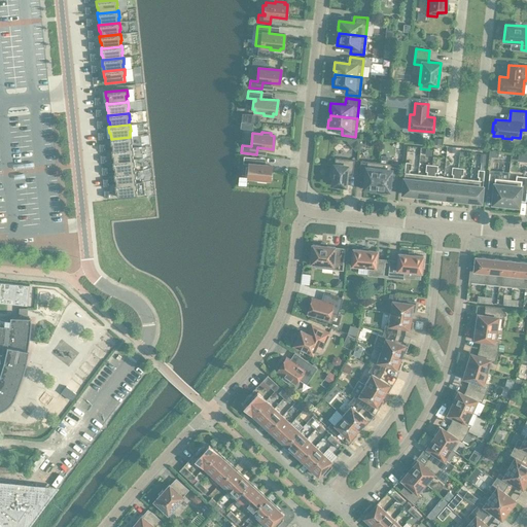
[(132,148),(131,143),(132,143),(132,136),(130,136),(130,137),(111,139),(111,138),(110,138),(110,145),(111,145),(112,150),(132,148)]
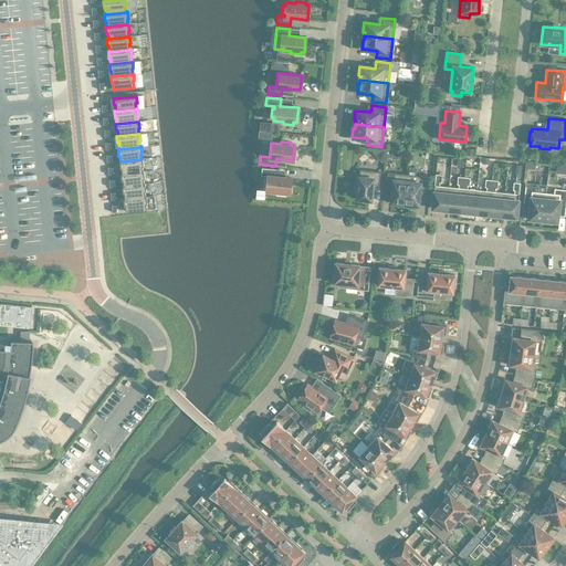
[(143,171),(142,166),(143,166),(143,159),(142,159),(121,161),(119,161),(119,168),(122,168),(122,174),(143,171)]
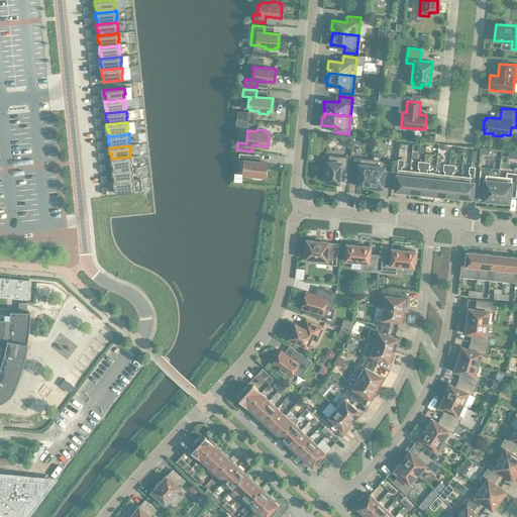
[(372,160),(370,186),(373,186),(373,188),(381,188),(383,174),(389,175),(390,162),(379,161),(380,153),(373,152),(372,160)]
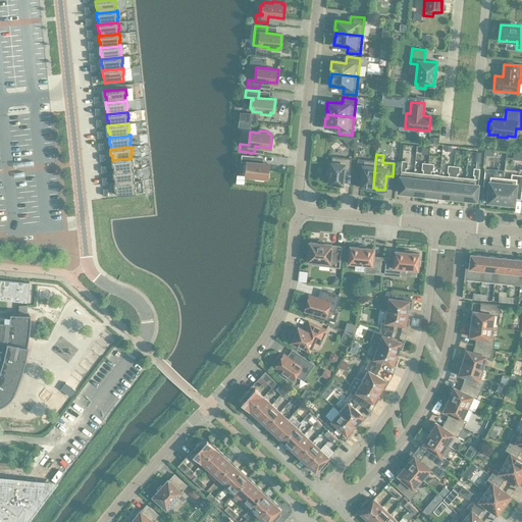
[(253,162),(254,156),(241,155),(241,162),(247,163),(247,165),(244,164),(243,172),(246,172),(245,175),(255,176),(254,179),(263,180),(264,177),(267,177),(268,164),(253,162)]
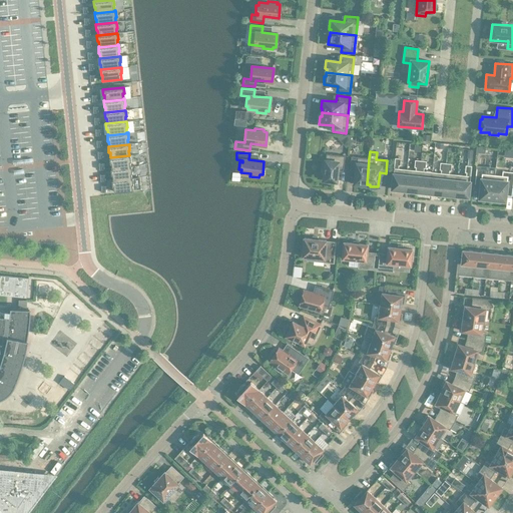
[(323,163),(322,172),(324,172),(323,179),(325,179),(325,181),(334,182),(334,180),(336,181),(337,168),(343,169),(345,156),(326,154),(325,163),(323,163)]
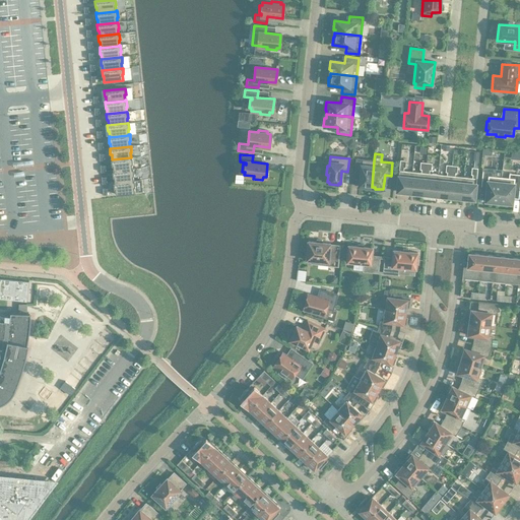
[(112,159),(111,159),(112,166),(113,166),(113,171),(113,172),(132,170),(132,169),(131,164),(132,164),(132,157),(131,157),(112,159)]
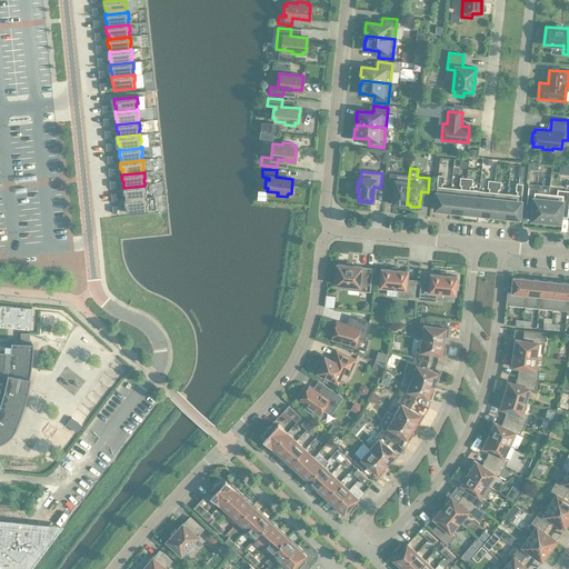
[(402,206),(402,203),(407,205),(409,176),(389,173),(388,188),(395,189),(392,205),(402,206)]
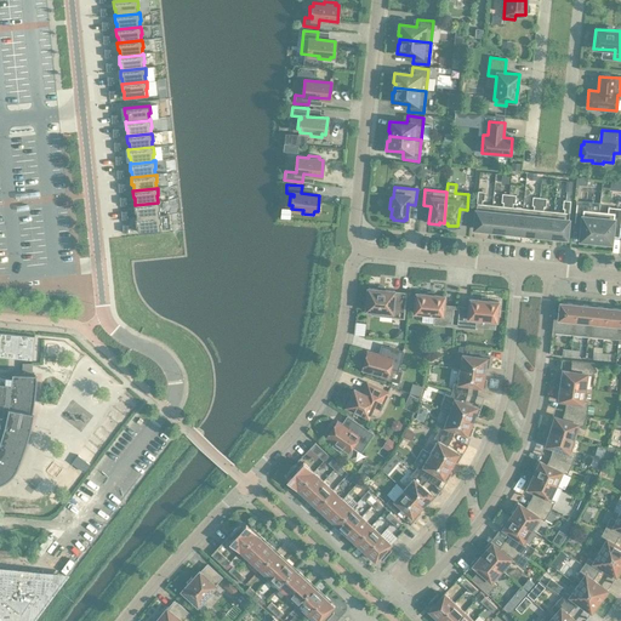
[(485,192),(478,192),(473,229),(489,231),(493,205),(482,204),(482,200),(484,200),(485,192)]
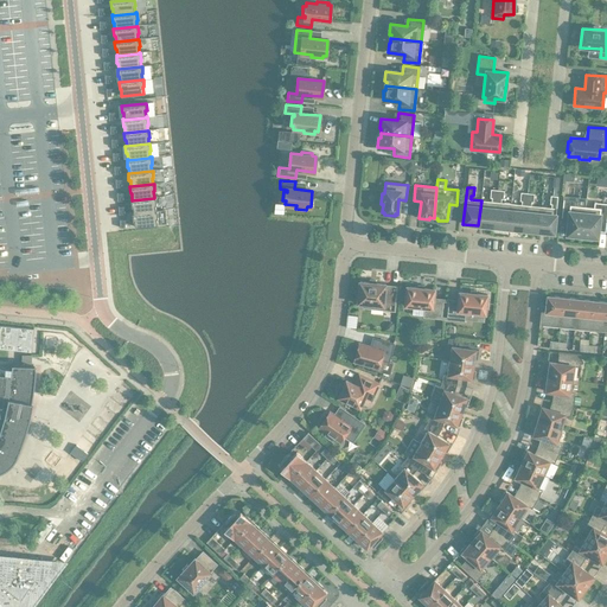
[(481,200),(478,225),(493,227),(497,190),(491,190),(490,198),(491,198),(491,202),(481,200)]
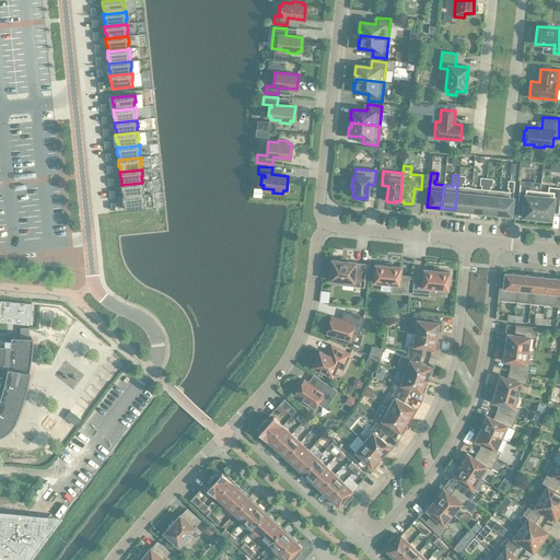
[(458,175),(455,209),(469,211),(471,188),(462,187),(463,184),(464,184),(465,176),(458,175)]
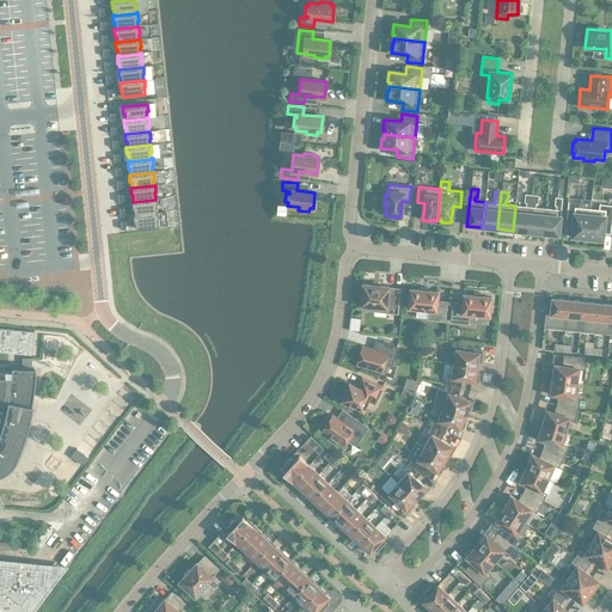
[(515,206),(513,231),(527,232),(532,195),(525,194),(524,203),(526,203),(525,207),(515,206)]
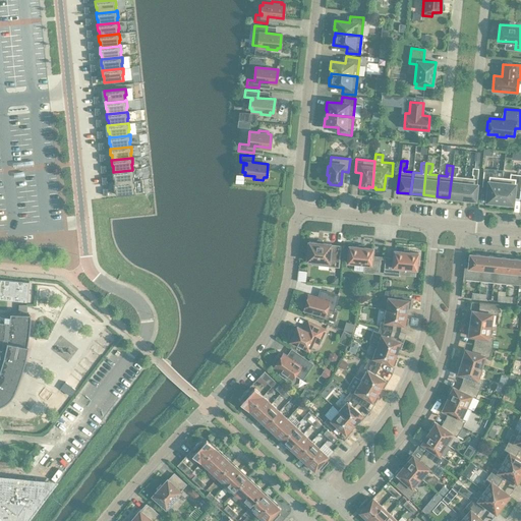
[(453,166),(449,197),(462,198),(464,177),(456,176),(456,174),(457,174),(458,167),(453,166)]
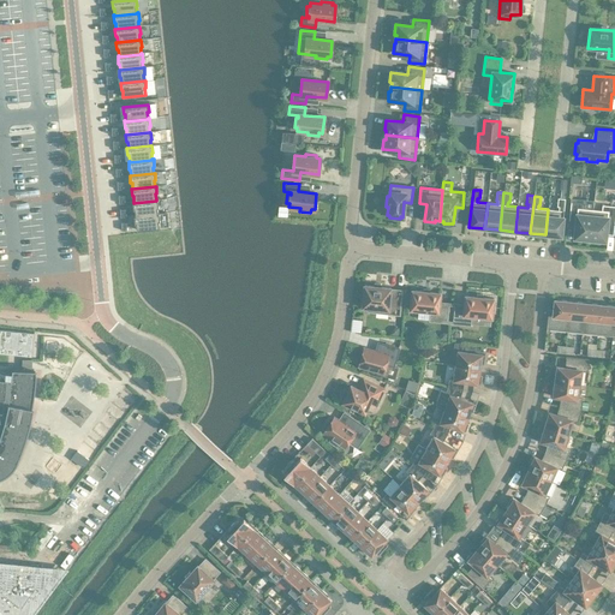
[(548,209),(545,234),(561,237),(565,199),(557,198),(557,207),(559,207),(559,210),(548,209)]
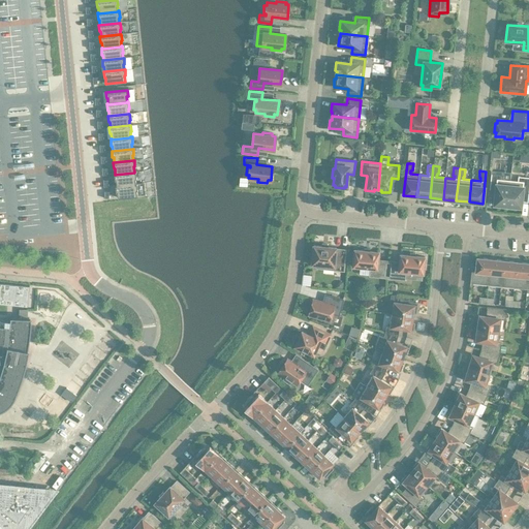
[(115,175),(115,174),(114,174),(115,181),(116,181),(116,186),(135,184),(135,179),(136,179),(135,172),(134,172),(134,173),(115,175)]
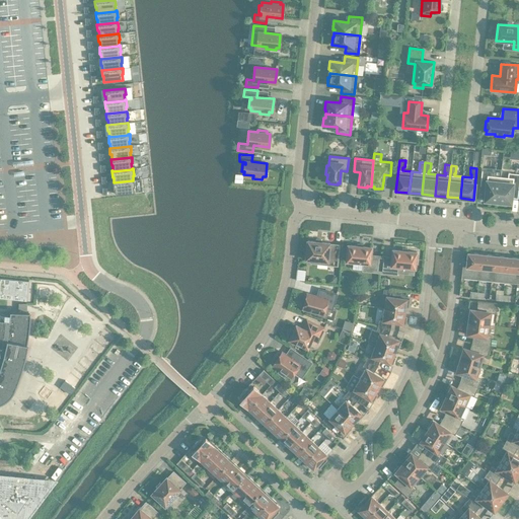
[(498,202),(500,177),(492,176),(493,171),(482,170),(479,187),(486,187),(485,201),(498,202)]
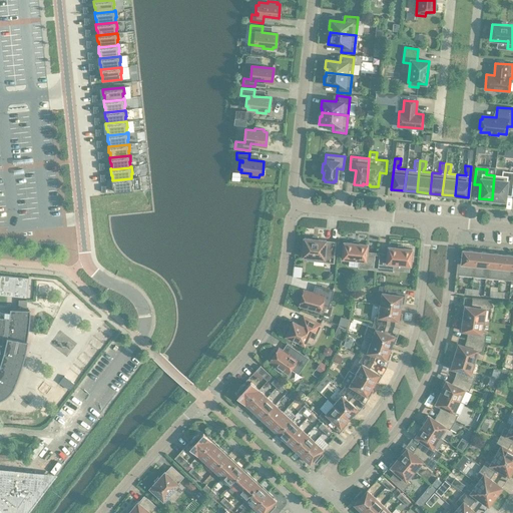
[(494,175),(492,199),(505,201),(506,194),(511,195),(512,179),(512,172),(501,171),(501,175),(494,175)]
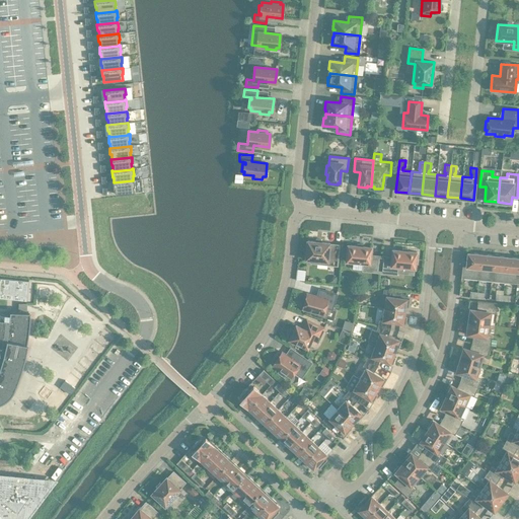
[(235,174),(234,182),(242,182),(242,175),(235,174)]
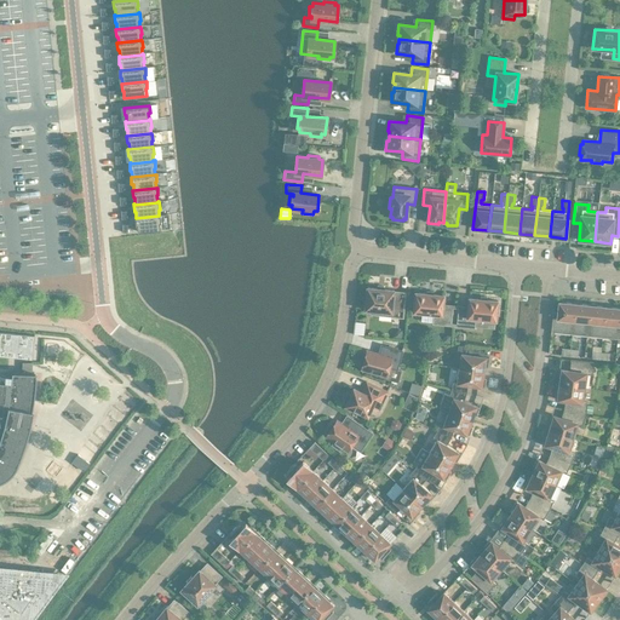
[(136,218),(135,218),(136,225),(137,225),(138,233),(145,231),(151,231),(160,230),(160,223),(161,223),(160,216),(159,216),(136,218)]
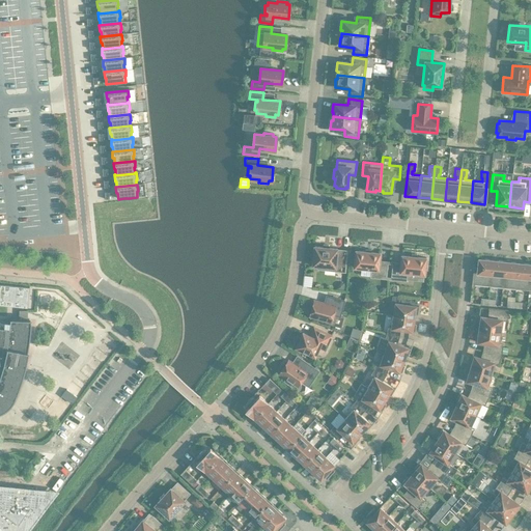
[(314,246),(312,264),(316,266),(316,267),(317,269),(325,270),(325,269),(327,268),(327,267),(334,268),(334,271),(344,272),(346,251),(337,250),(337,249),(314,246)]
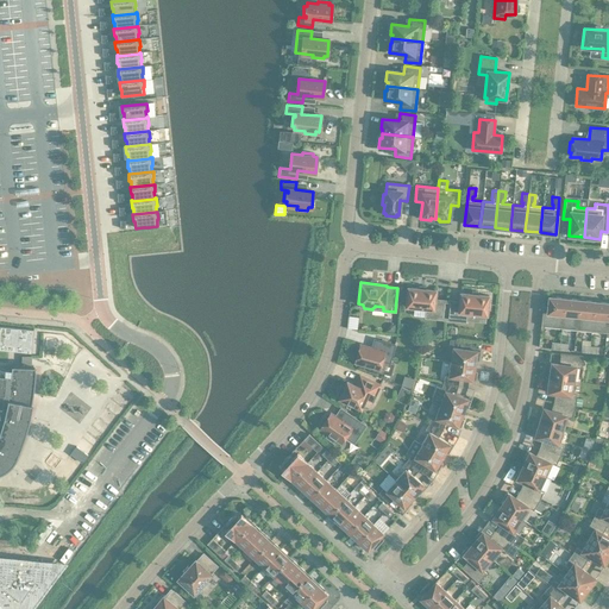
[(435,290),(408,288),(406,307),(427,308),(426,318),(443,319),(444,301),(434,300),(435,290)]
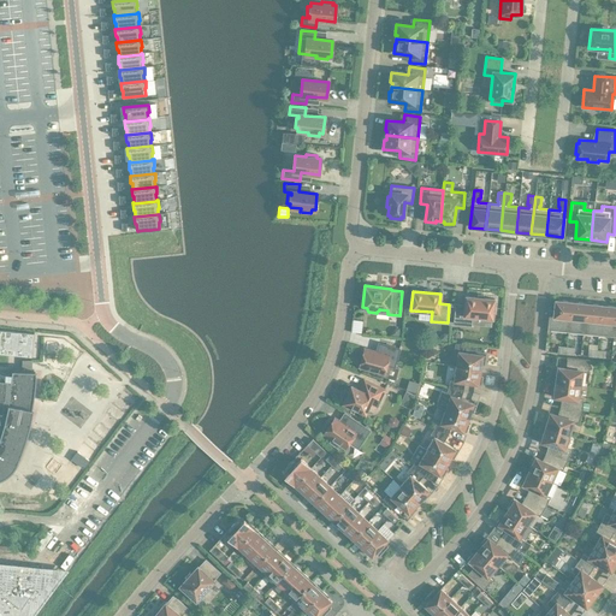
[(495,300),(466,296),(465,306),(455,306),(454,324),(471,325),(471,317),(492,319),(495,300)]
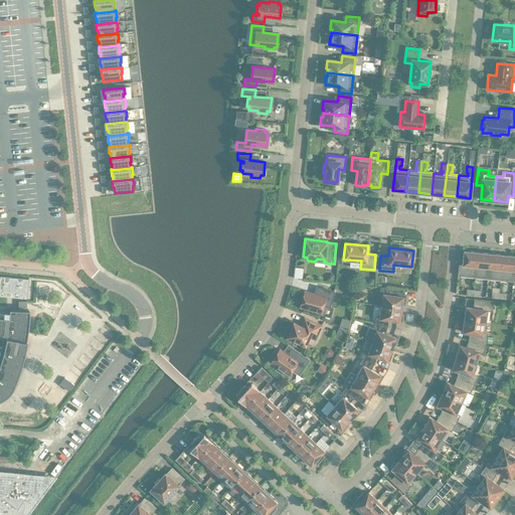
[(475,278),(477,252),(464,251),(463,260),(460,260),(460,258),(459,258),(457,276),(475,278)]
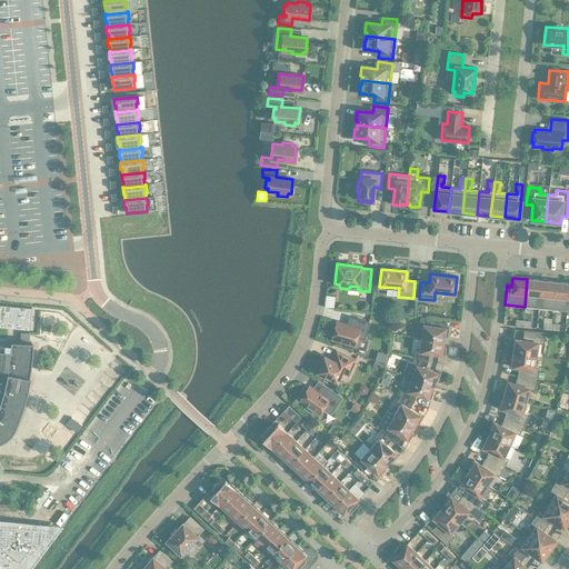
[(541,281),(527,279),(525,307),(538,308),(541,281)]
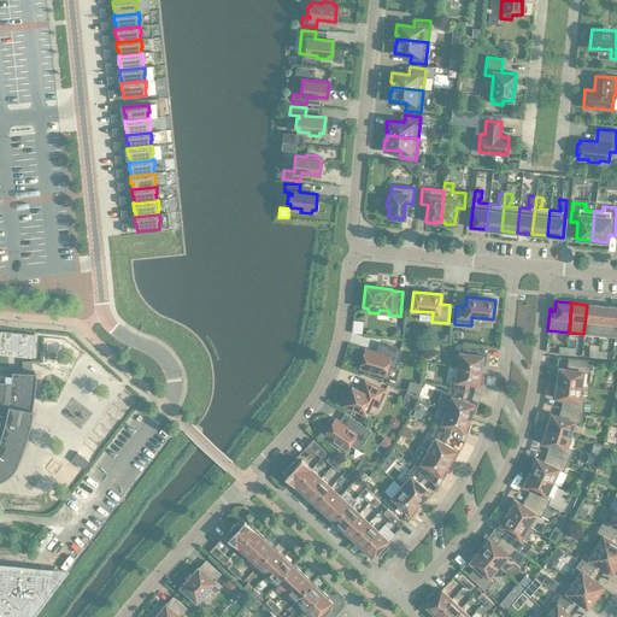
[(601,306),(587,305),(583,334),(599,336),(601,306)]
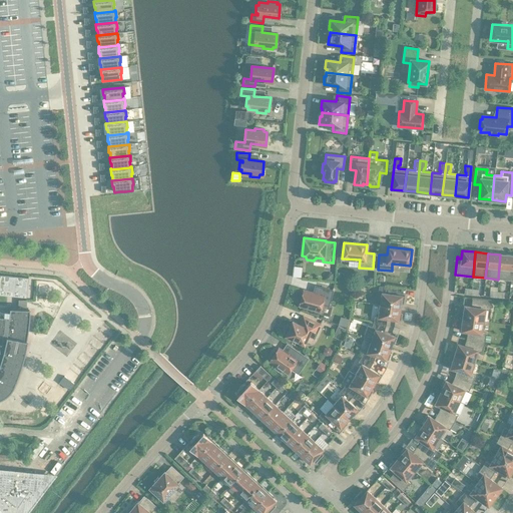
[(512,255),(500,254),(498,280),(510,281),(512,255)]
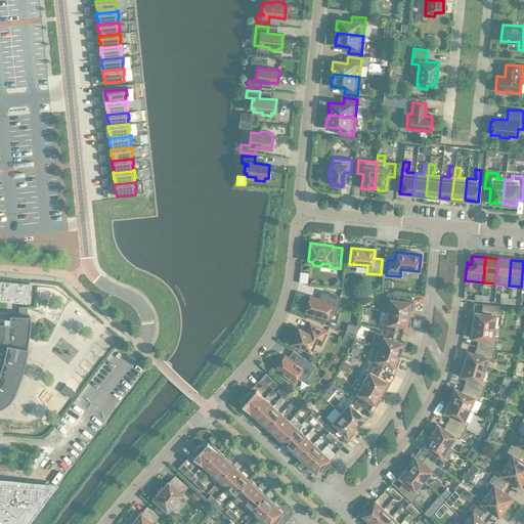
[(0,301),(27,304),(29,284),(0,280),(0,301)]
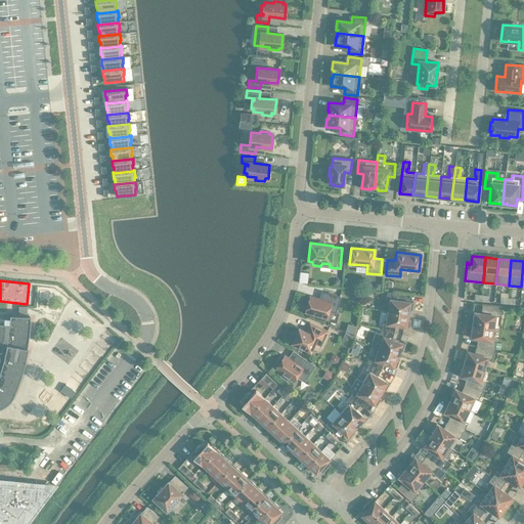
[(305,312),(326,318),(329,310),(335,312),(339,297),(324,293),(323,298),(320,298),(319,299),(309,296),(309,299),(307,298),(304,309),(306,309),(305,312)]
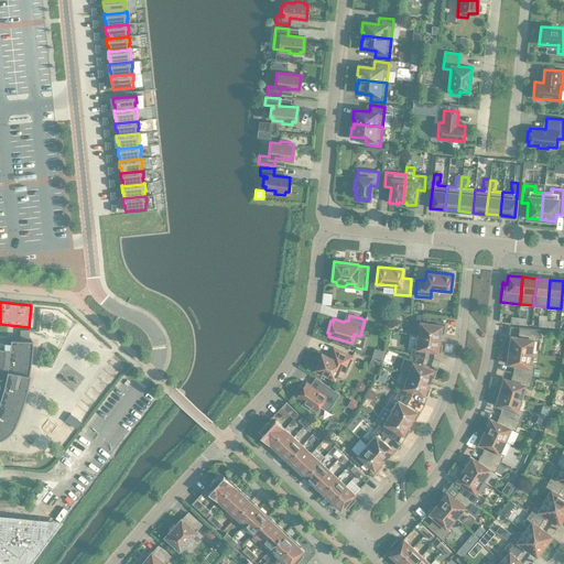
[(420,322),(418,335),(440,338),(441,334),(443,334),(445,325),(441,325),(442,317),(416,315),(415,322),(420,322)]
